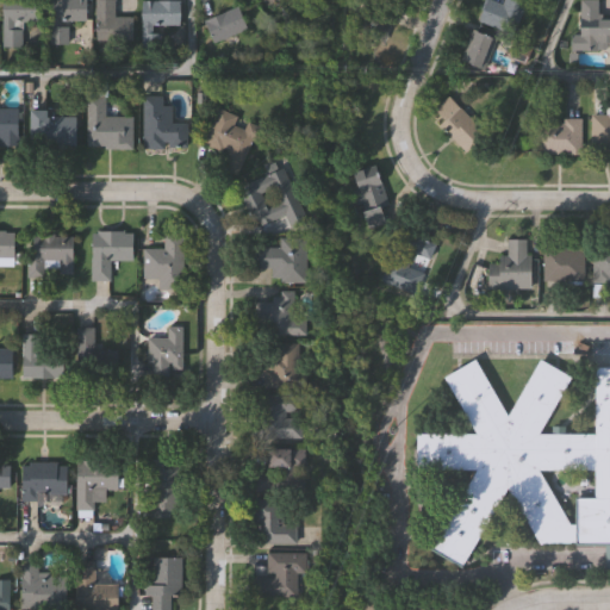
[(22,48),(1,48),(1,0),(39,0),(39,24),(22,24),(22,48)]
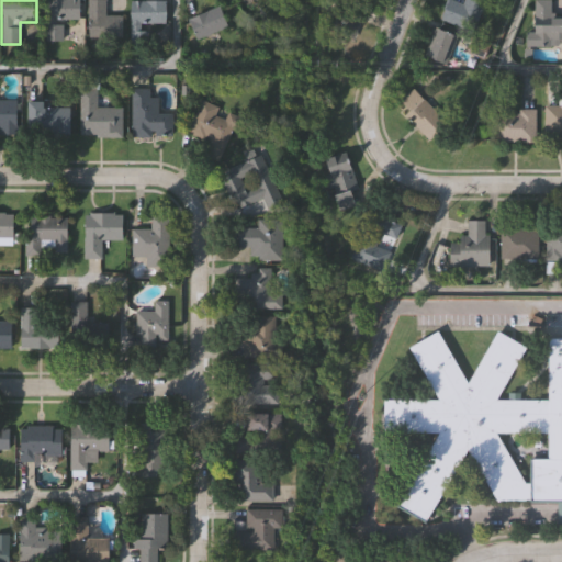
[(79,0),(79,20),(51,20),(51,0),(79,0)]
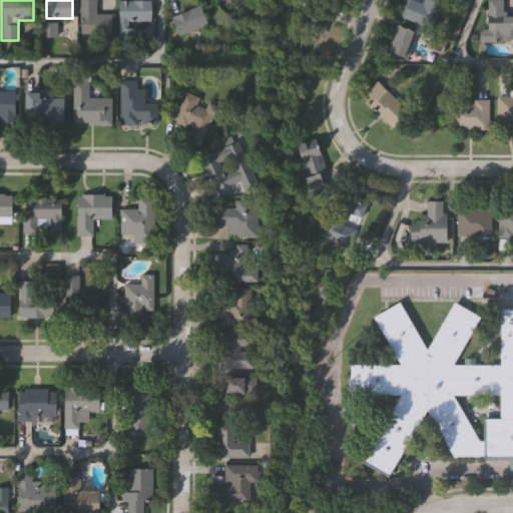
[(95,0),(95,14),(111,14),(111,34),(79,34),(79,0),(95,0)]
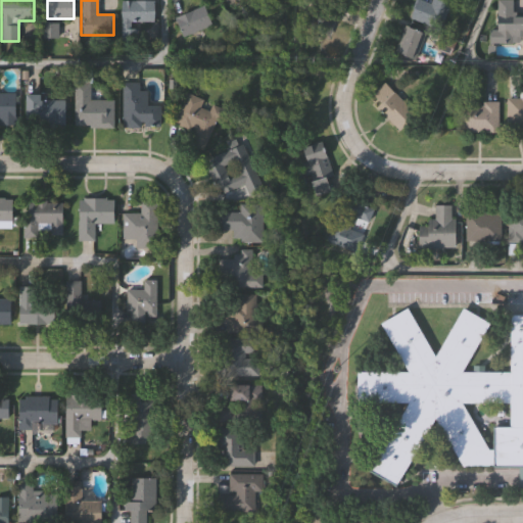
[(409,18),(416,0),(419,0),(430,4),(431,0),(450,0),(438,31),(409,18)]
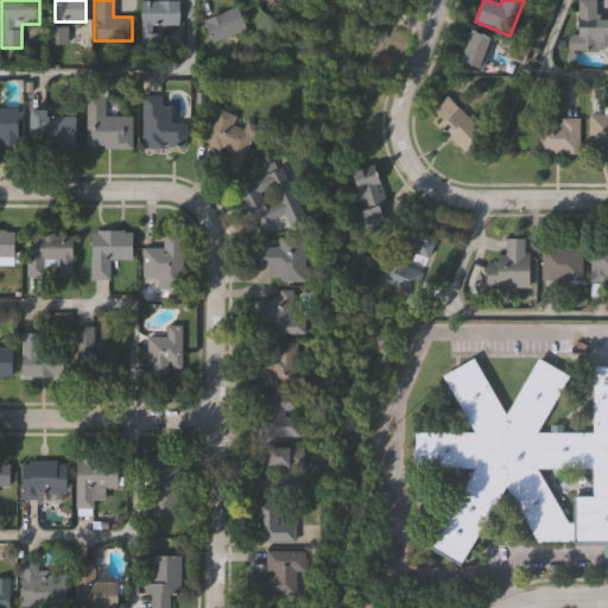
[(578,0),(596,0),(596,19),(607,19),(607,50),(569,50),(569,32),(578,32),(578,0)]
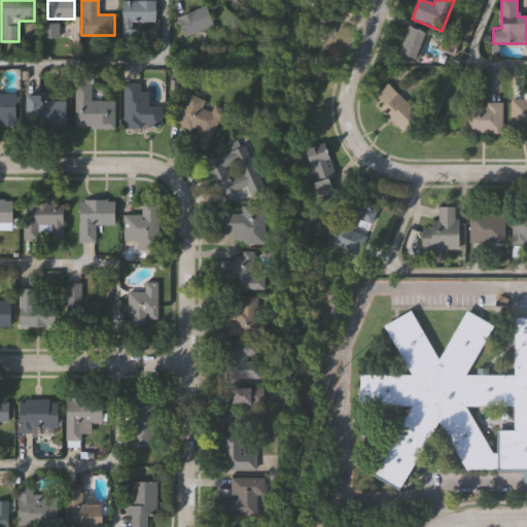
[(123,43),(123,2),(154,2),(154,23),(131,23),(131,43),(123,43)]
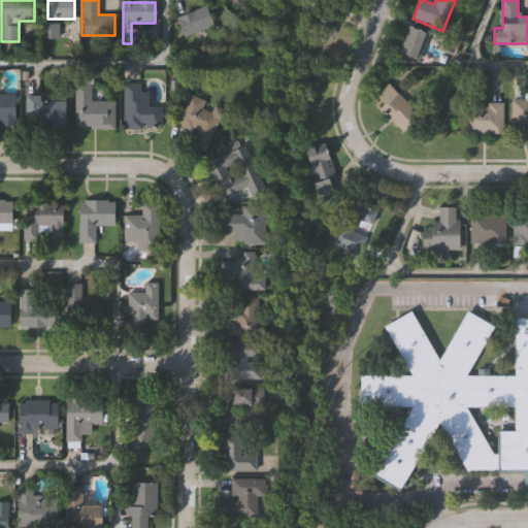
[(211,29),(182,35),(178,12),(208,7),(211,29)]
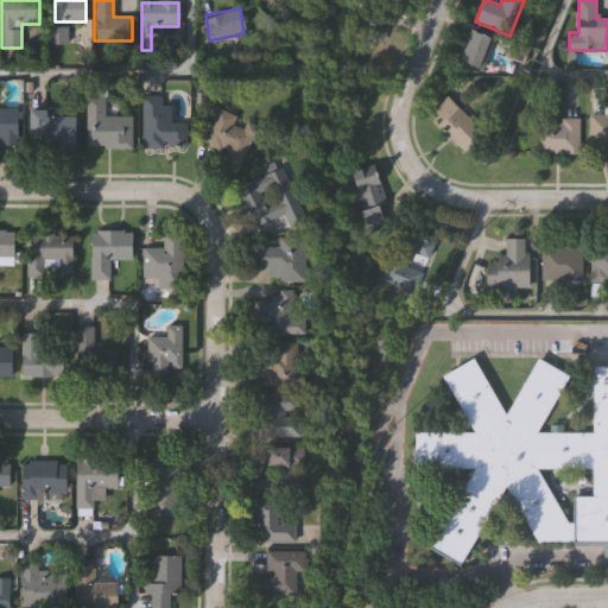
[(358,31),(358,11),(372,10),(373,31),(358,31)]
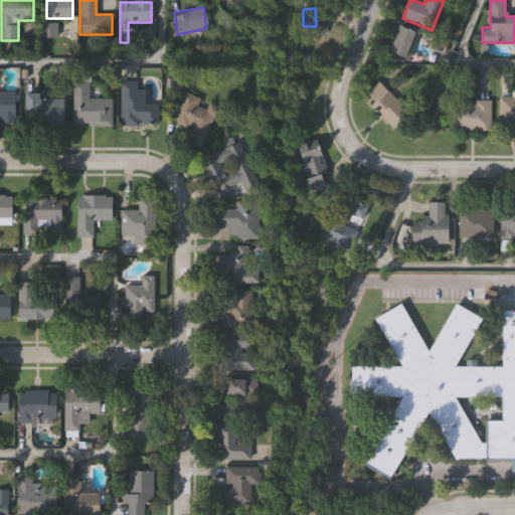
[(40,38),(40,23),(56,23),(56,38),(40,38)]
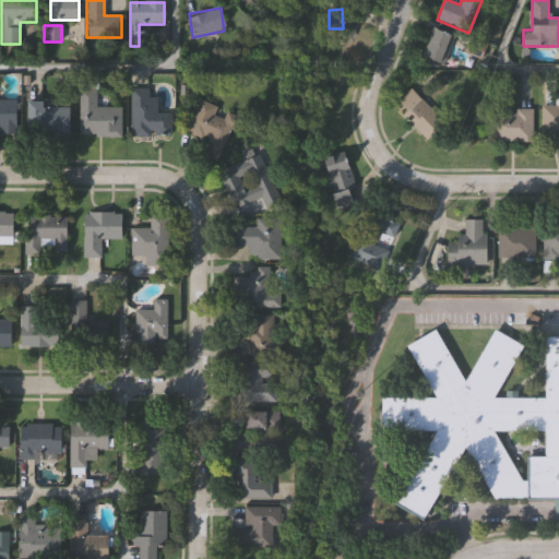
[(421,55),(432,27),(454,36),(443,63),(421,55)]
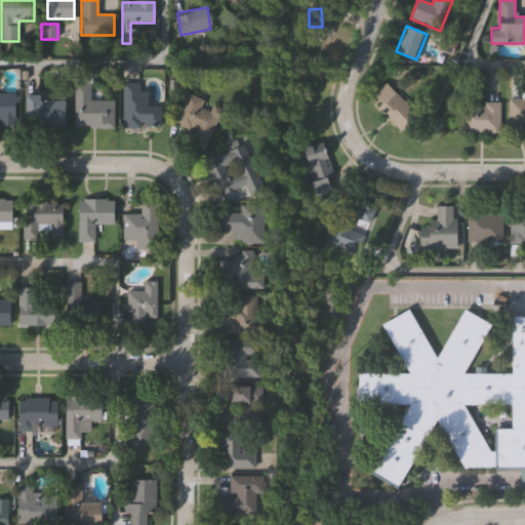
[(443,32),(458,39),(454,50),(456,51),(451,64),(440,58),(443,49),(437,47),(443,32)]
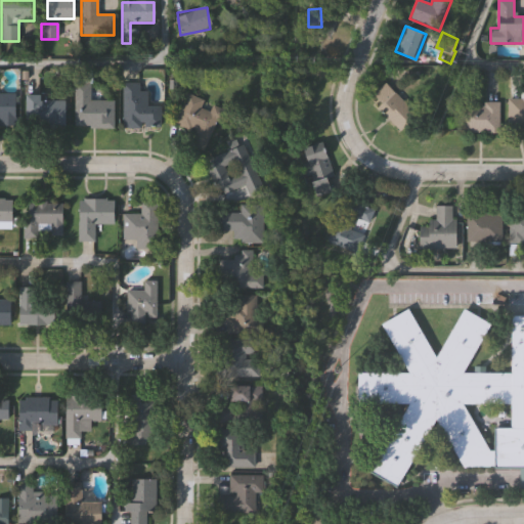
[(74,128),(74,84),(90,84),(90,100),(113,100),(113,128),(74,128)]
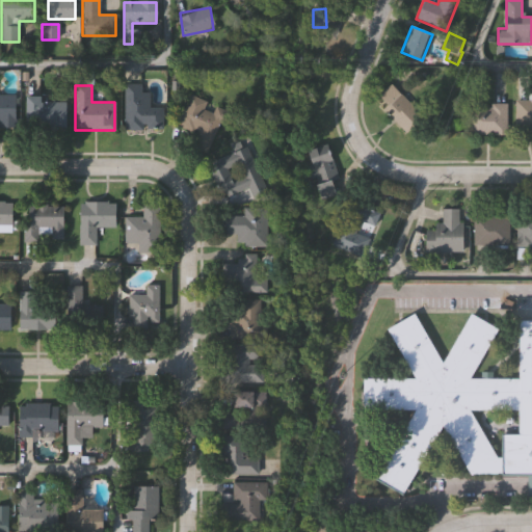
[(125,85),(141,85),(141,94),(149,94),(149,107),(162,107),(162,129),(125,129),(125,85)]
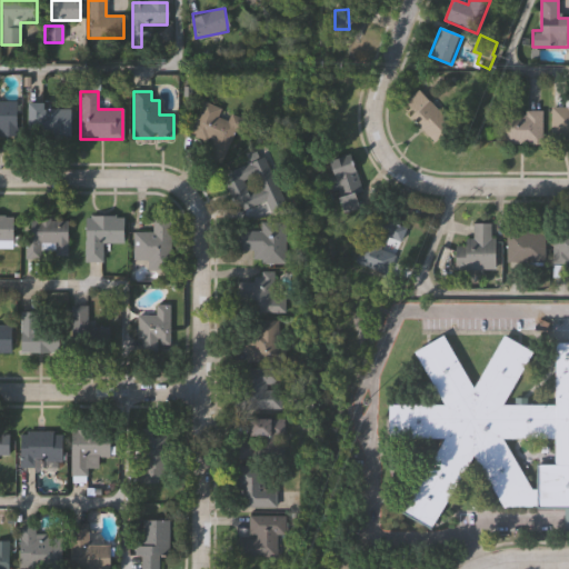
[(453,125),(420,92),(402,110),(436,142),(453,125)]
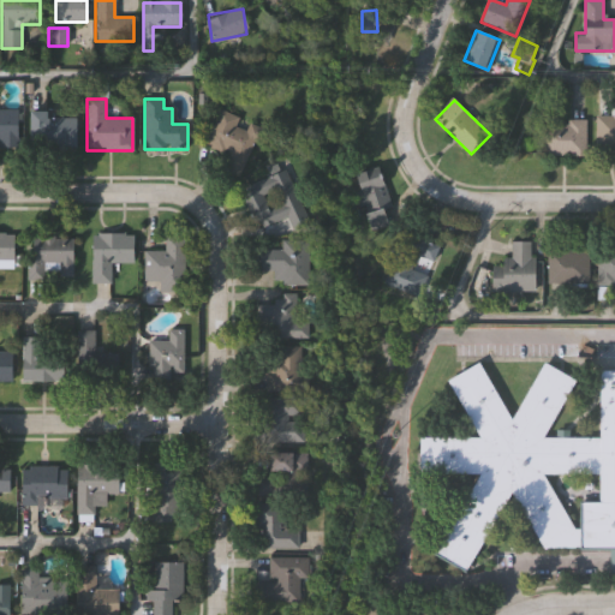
[(0,107),(16,107),(16,147),(0,147),(0,107)]
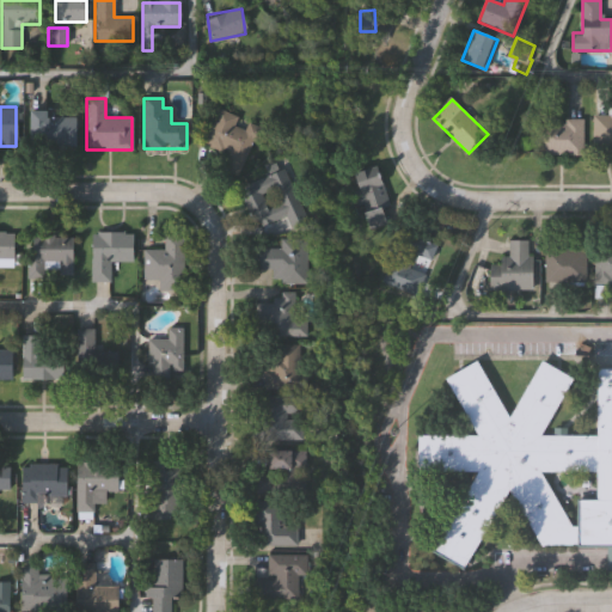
[(204,148),(216,109),(243,117),(242,121),(261,127),(249,163),(204,148)]
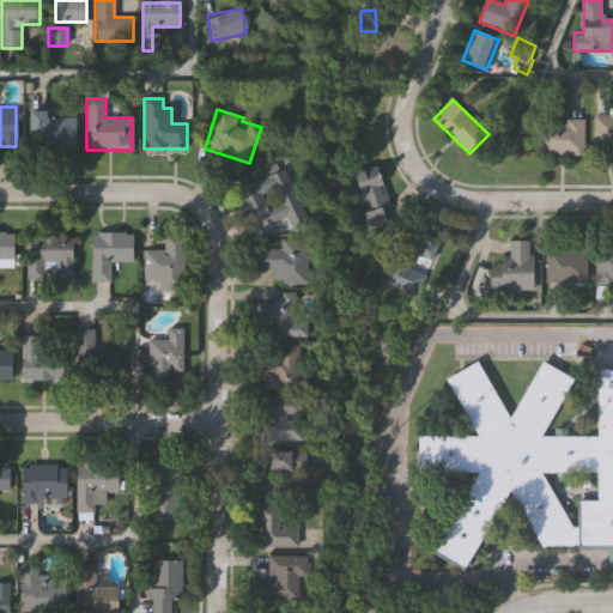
[(30,113),(77,113),(77,149),(30,149),(30,113)]
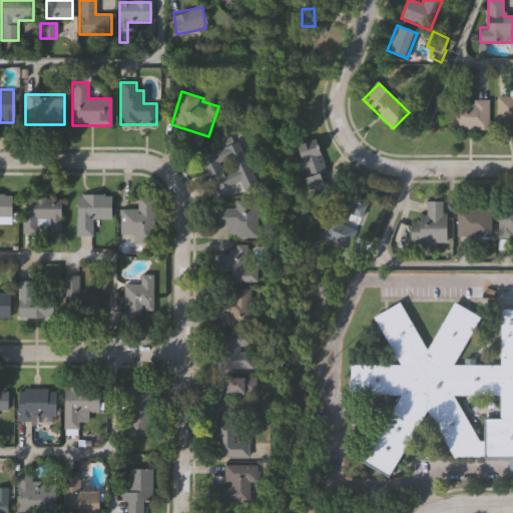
[(512,96),(512,126),(497,126),(497,96),(512,96)]
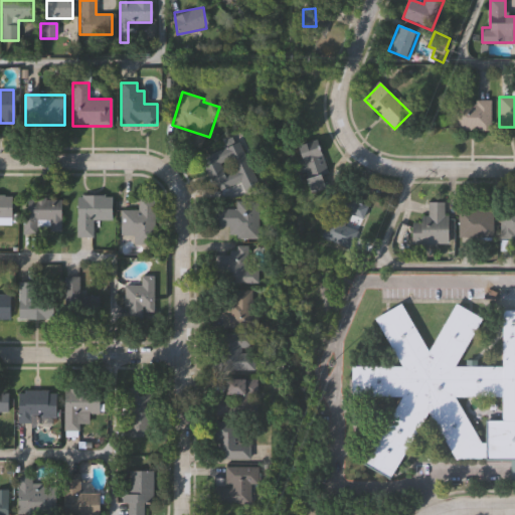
[(454,131),(454,102),(490,102),(490,131),(454,131)]
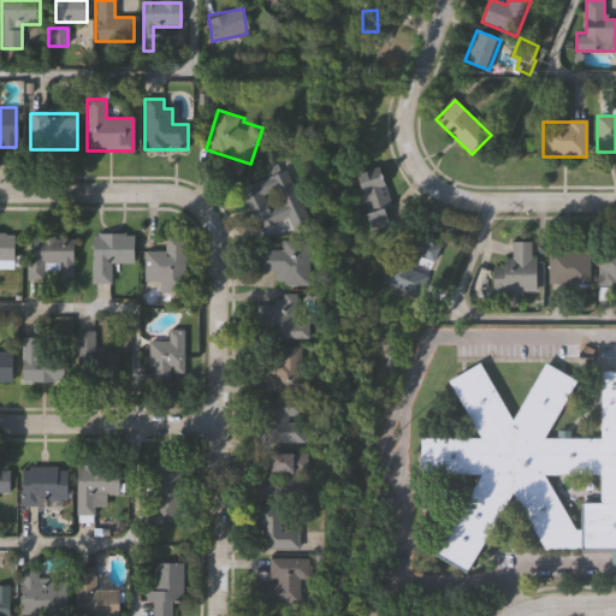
[(369,229),(356,175),(383,169),(395,223),(369,229)]
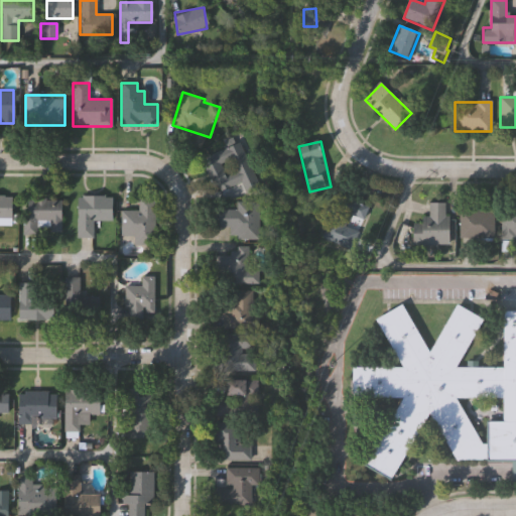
[(240,142),(258,184),(219,201),(202,159),(240,142)]
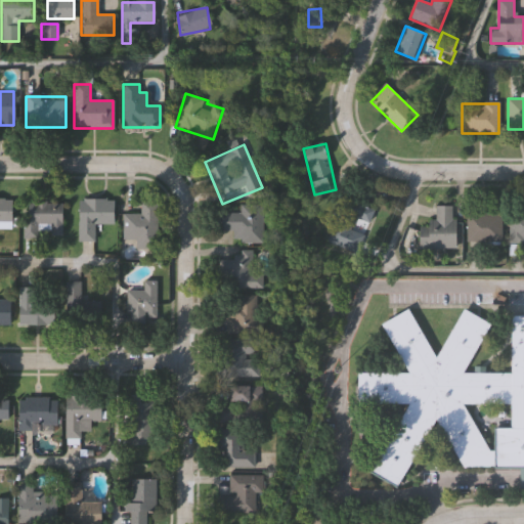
[(12,229),(0,229),(0,199),(11,199),(12,229)]
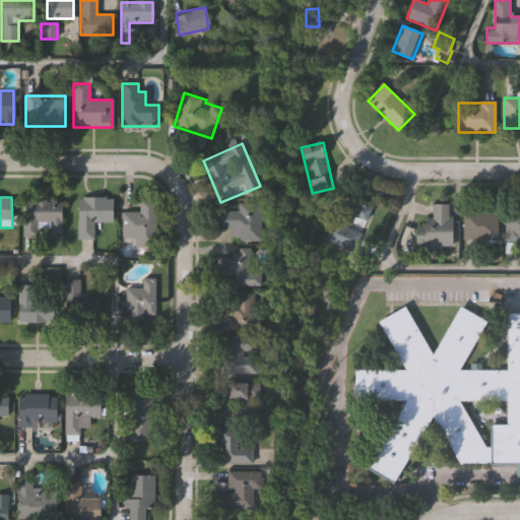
[(369,206),(355,250),(326,242),(339,197),(369,206)]
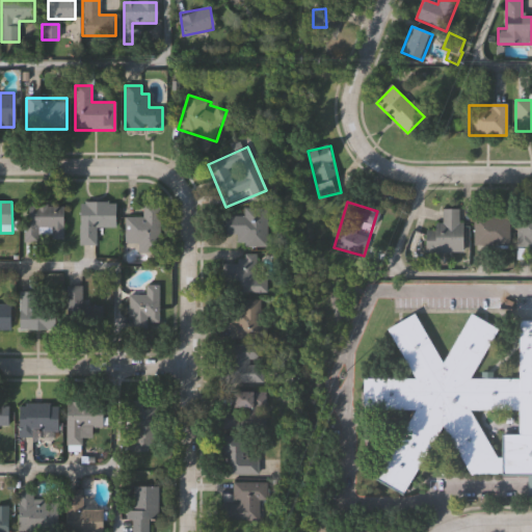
[(116,203),(116,228),(96,228),(96,245),(79,245),(79,203),(116,203)]
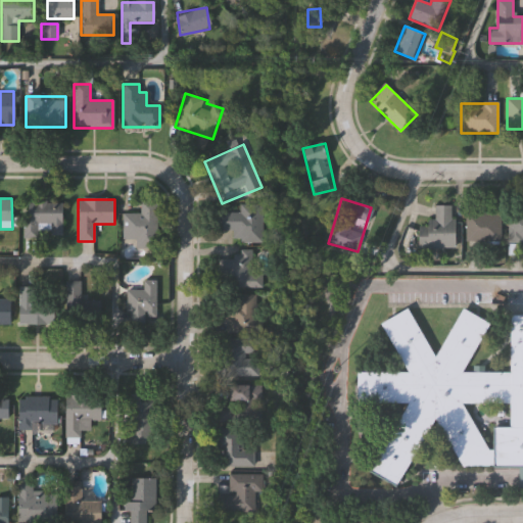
[(61,202),(61,237),(22,237),(22,202),(61,202)]
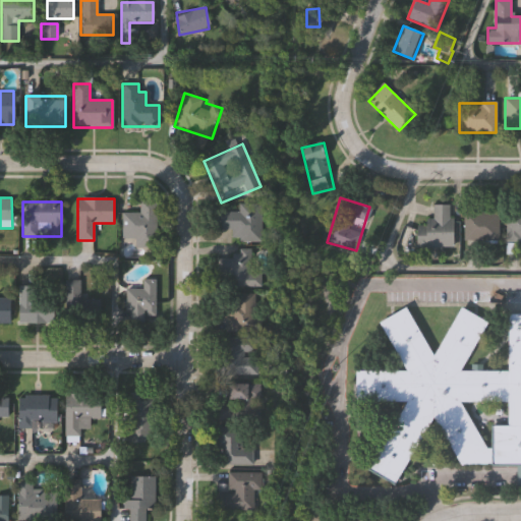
[(156,248),(135,248),(135,238),(122,238),(122,213),(138,213),(139,201),(157,203),(156,248)]
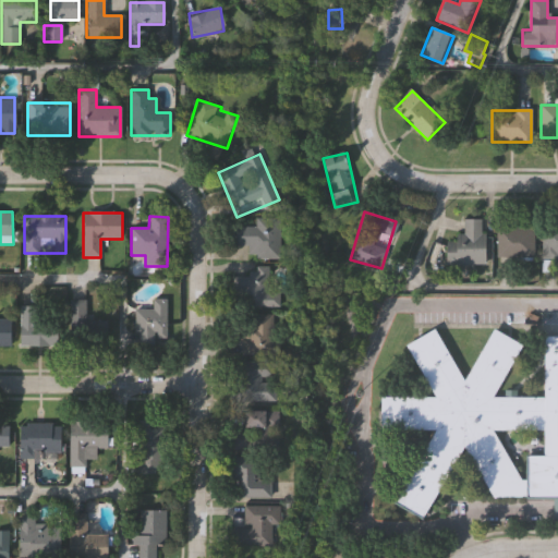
[(255,218),(279,218),(279,259),(247,259),(247,246),(234,246),(234,227),(255,227),(255,218)]
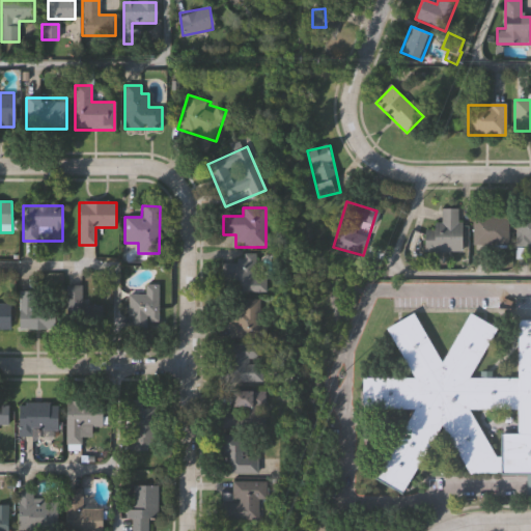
[(425,230),(434,230),(434,224),(442,224),(442,208),(462,208),(462,252),(425,252),(425,230)]
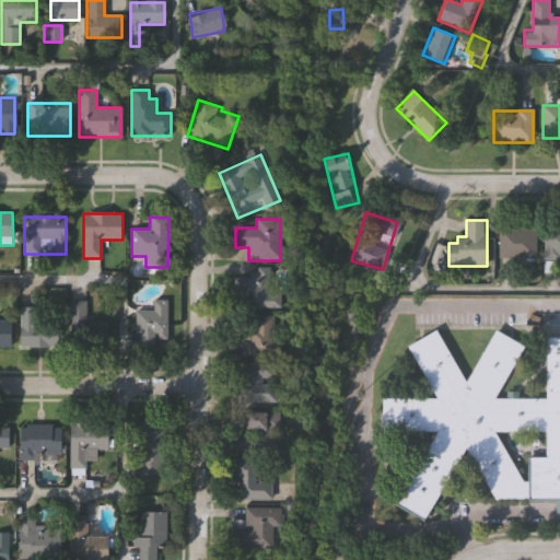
[(559,226),(559,259),(544,259),(544,226),(559,226)]
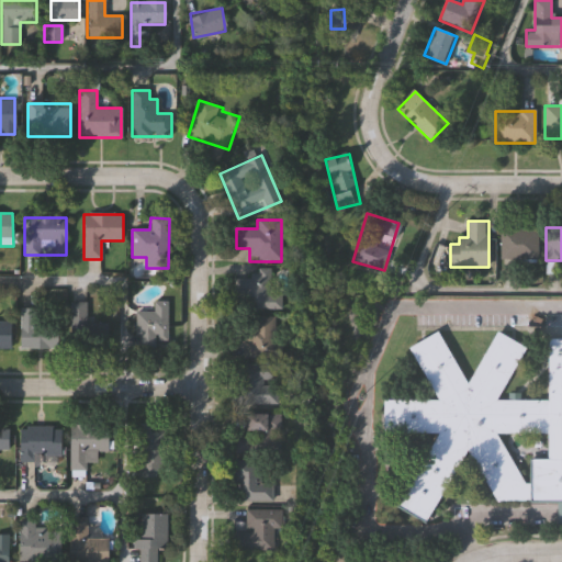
[(538,229),(538,259),(501,259),(501,229),(538,229)]
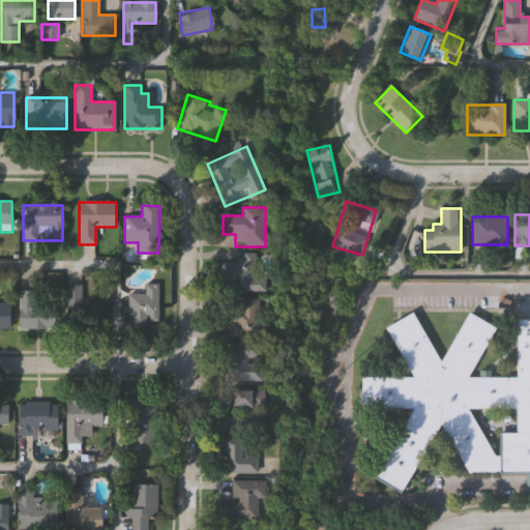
[(222,291),(223,263),(235,263),(235,253),(257,254),(257,276),(265,276),(265,292),(222,291)]
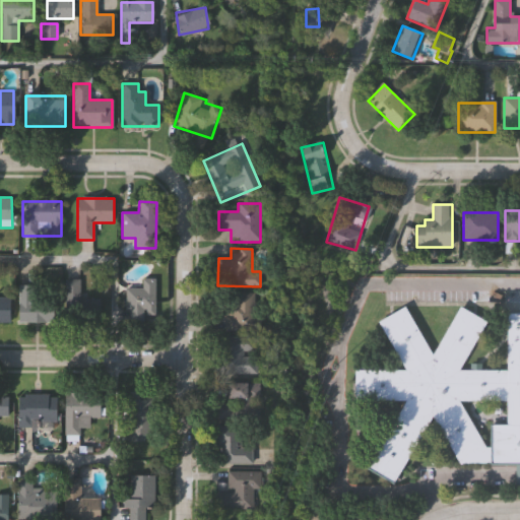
[(154,279),(154,318),(126,318),(126,288),(141,288),(141,279),(154,279)]
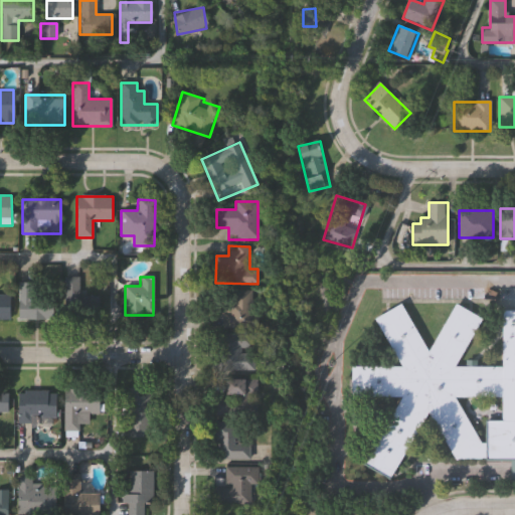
[(102,314),(63,315),(62,278),(102,278),(102,314)]
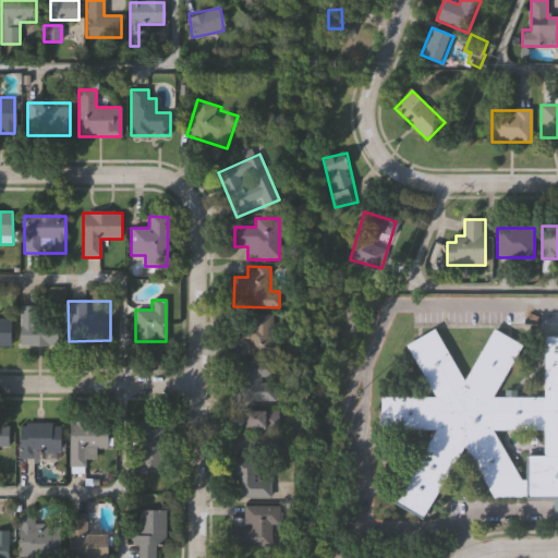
[(58,347),(21,347),(21,307),(36,307),(36,325),(58,325),(58,347)]
